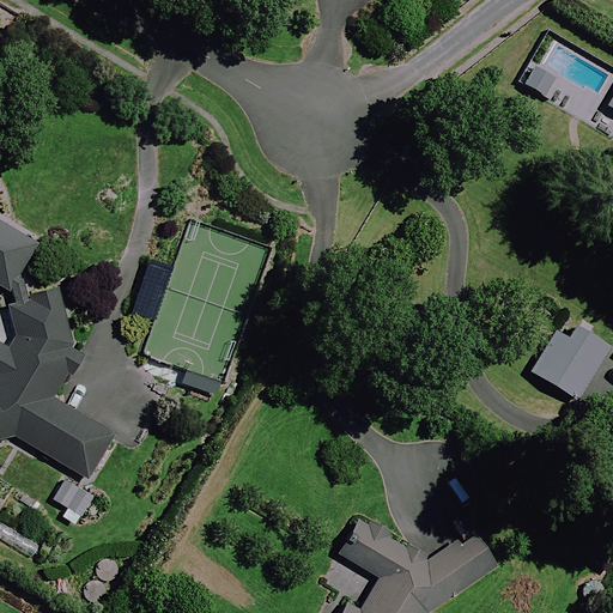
[(5,316),(0,313),(0,442),(5,441),(84,486),(111,438),(54,398),(68,372),(77,376),(85,360),(74,356),(55,290),(1,305),(5,316)]
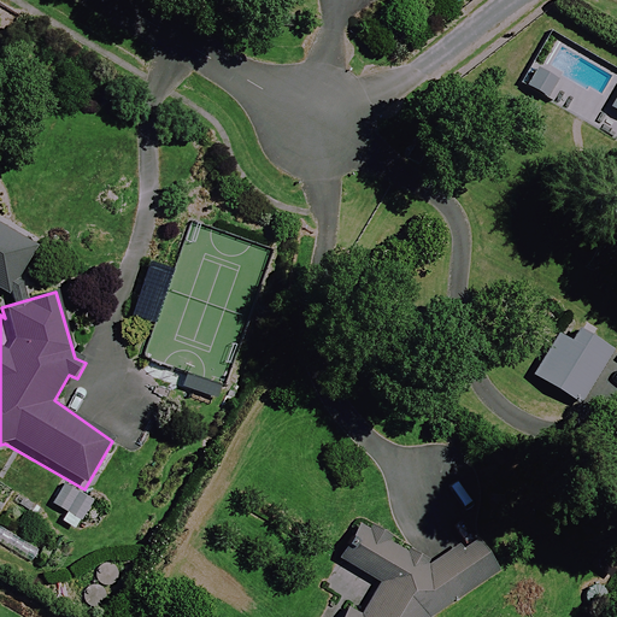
[(616,357),(568,321),(542,353),(558,365),(547,380),(581,405),(616,357)]
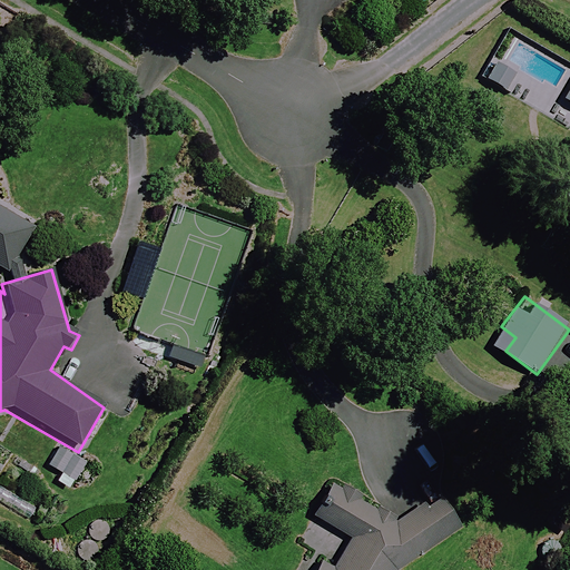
[(75,453),(61,445),(42,477),(56,485),(75,453)]
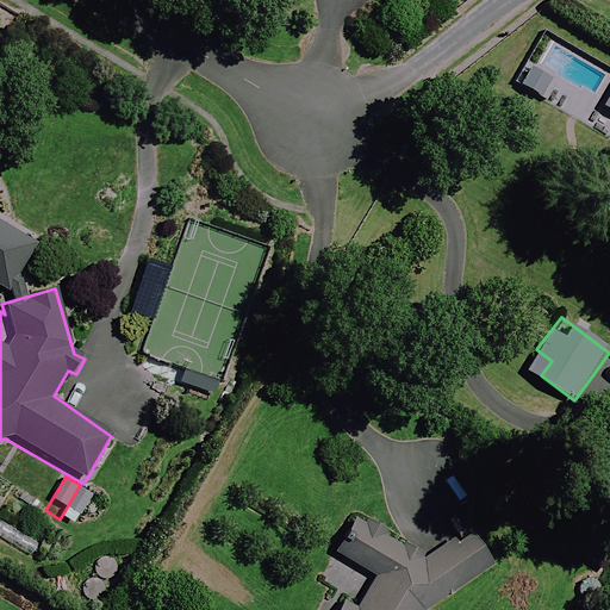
[(2,517),(0,520),(0,539),(33,561),(44,545),(2,517)]
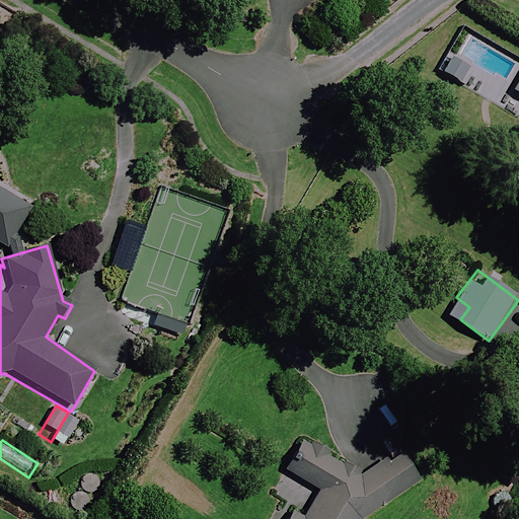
[(365,518),(366,518),(416,492),(399,462),(372,476),(303,440),(284,475),(315,493),(303,513),(289,505),(280,518),(365,518)]
